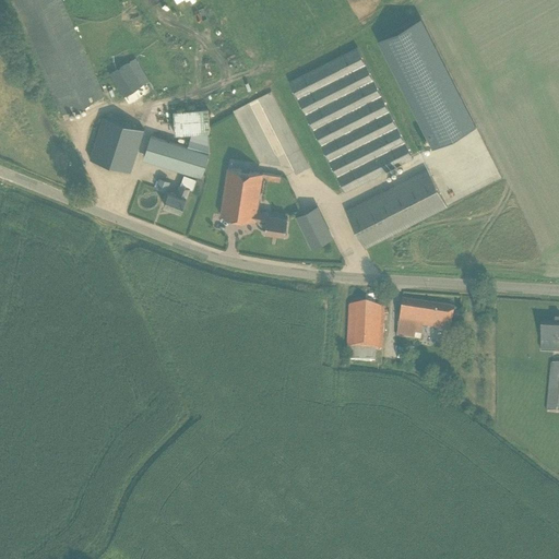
[(432,147),(475,127),(420,19),(378,40),(432,147)]
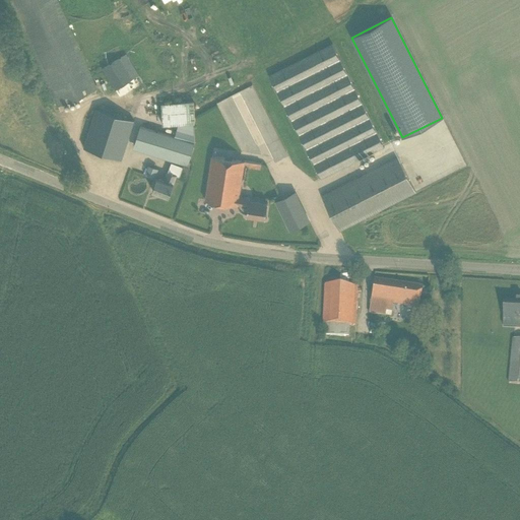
[(269,76),(315,168),(320,177),(319,177),(320,179),(321,179),(384,147),(332,45),(269,76)]
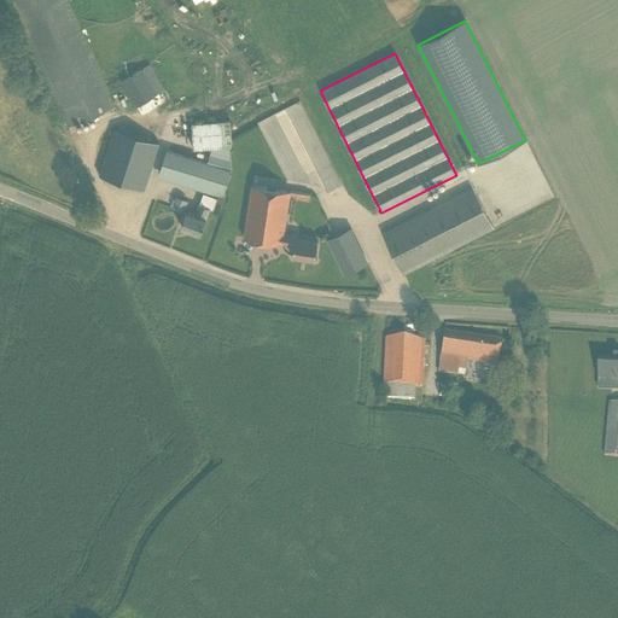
[(121,82),(135,106),(164,89),(149,64),(121,82)]
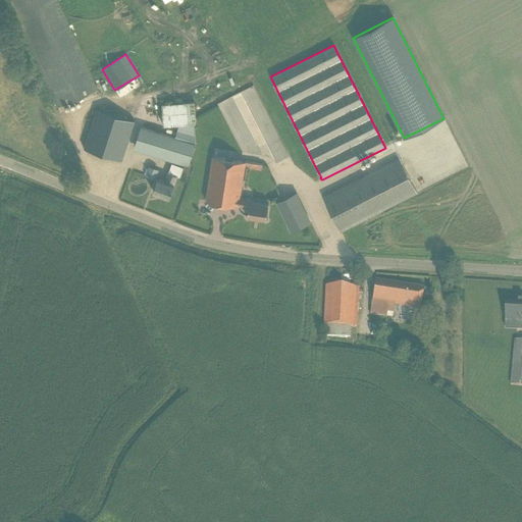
[(161,104),(162,126),(195,124),(194,102),(161,104)]
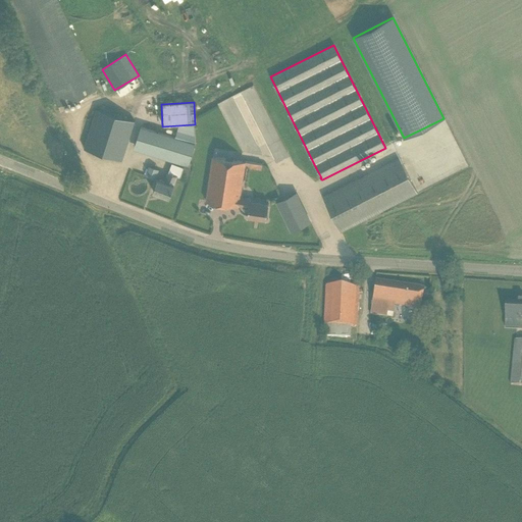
[(97,110),(87,139),(84,149),(121,160),(134,121),(97,110)]
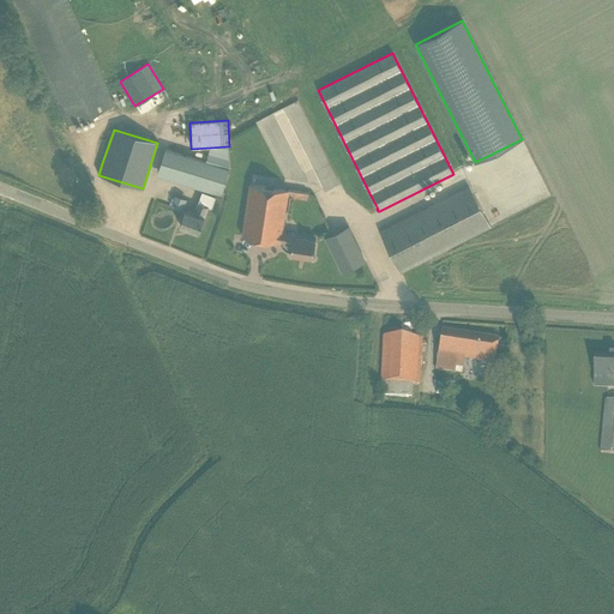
[(158,173),(223,192),(229,169),(166,150),(158,173)]
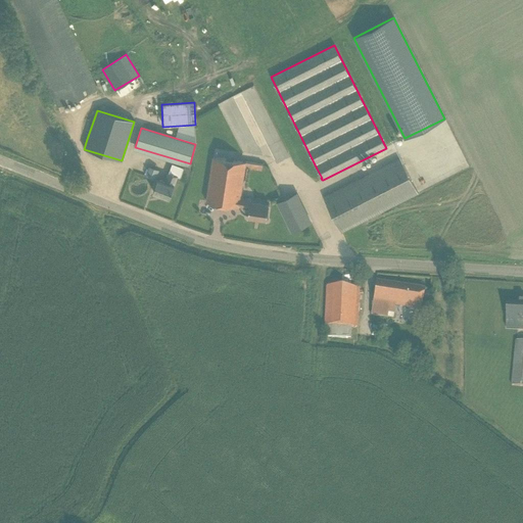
[(214,157),(206,202),(239,206),(239,205),(249,207),(247,219),(267,222),(268,211),(269,204),(250,201),(240,199),(240,197),(244,168),(245,162),(214,157)]
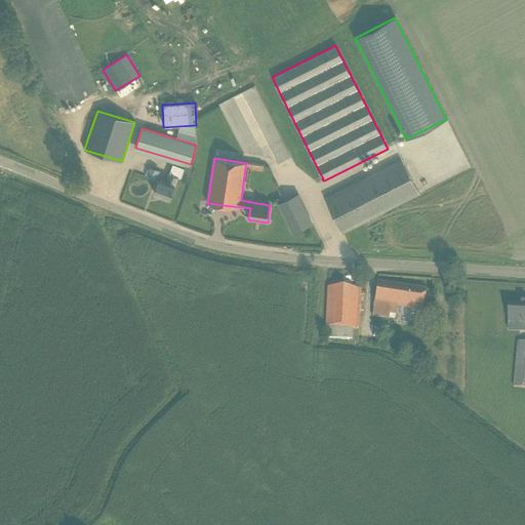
[(418,194),(402,160),(325,199),(342,233),(418,194)]
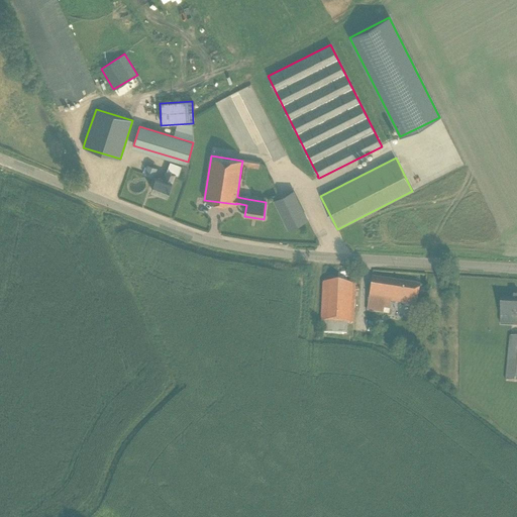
[(156,178),(151,190),(168,196),(173,184),(172,184),(175,175),(178,176),(182,166),(170,162),(164,180),(156,178)]
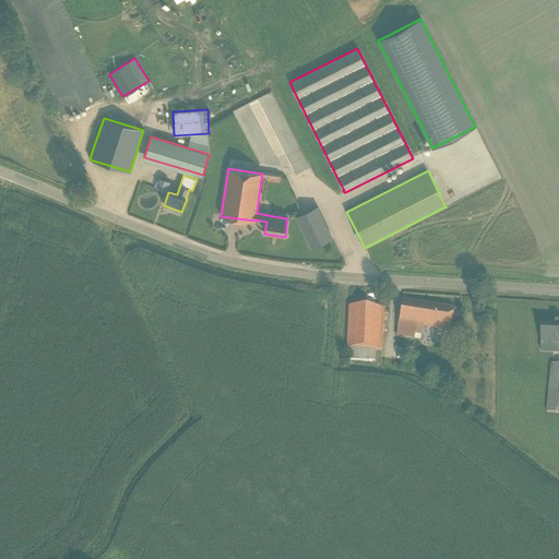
[(152,176),(150,187),(158,189),(162,178),(152,176)]
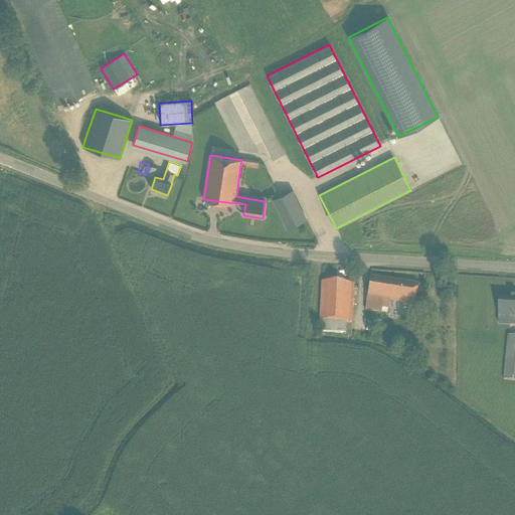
[(274,199),(284,219),(288,228),(306,219),(291,190),(274,199)]
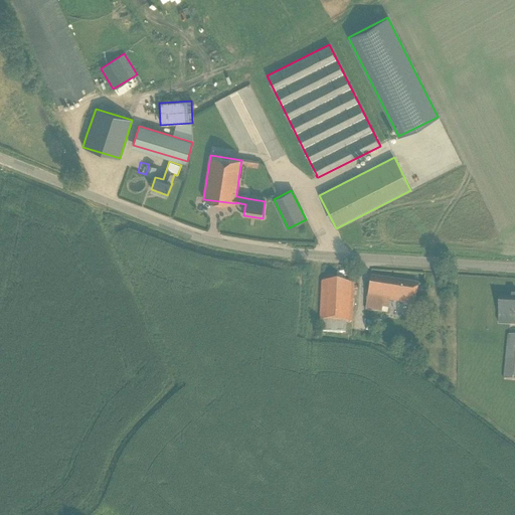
[(369,278),(364,311),(381,313),(382,309),(387,310),(388,301),(414,305),(417,286),(369,278)]
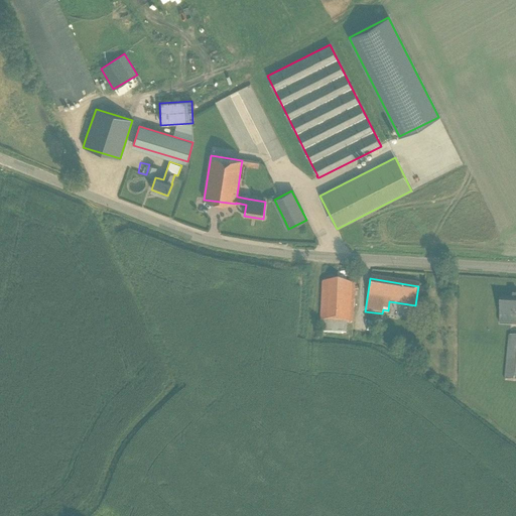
[(321,282),(321,292),(319,323),(349,324),(351,284),(321,282)]
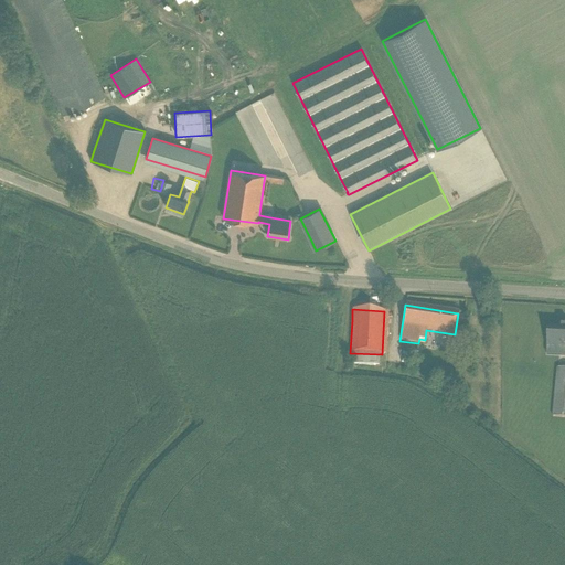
[(547,345),(564,347),(564,329),(561,330),(562,328),(547,327),(547,345)]
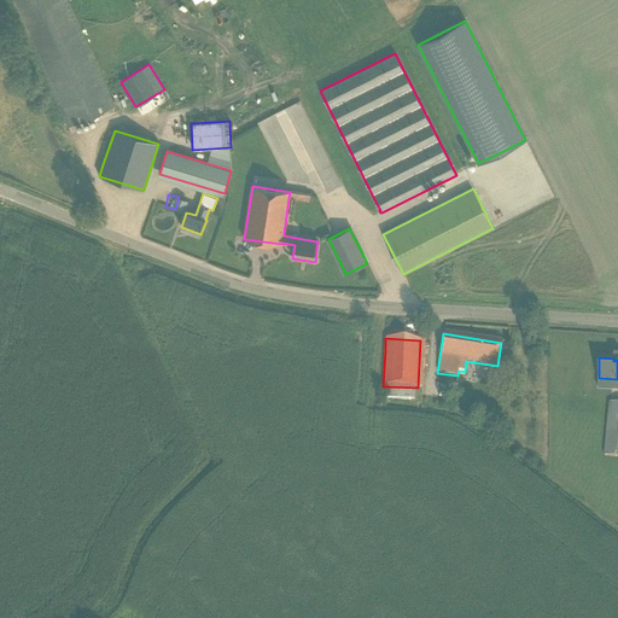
[(617,403),(610,403),(608,415),(604,455),(617,455),(617,403)]
